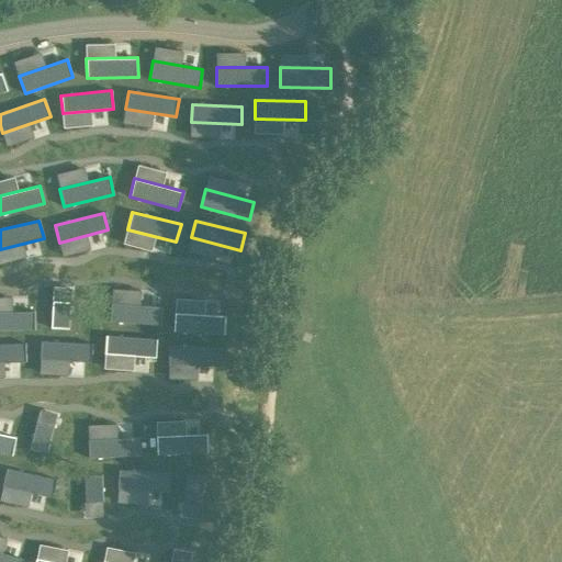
[(53,301),(52,328),(69,328),(70,302),(53,301)]
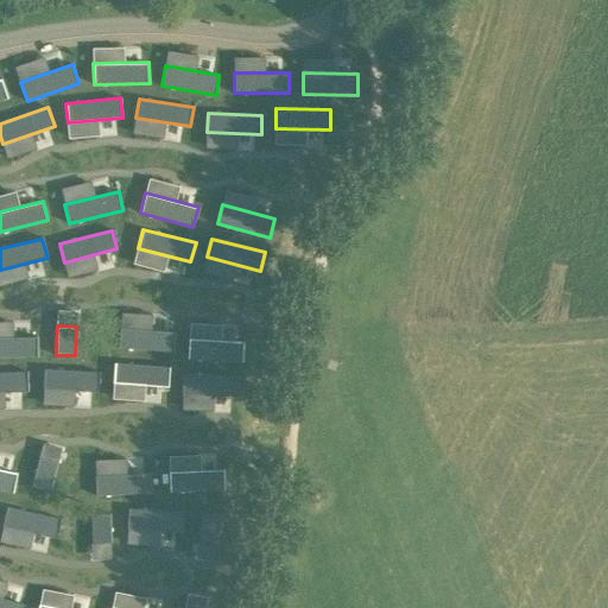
[(120,328),(119,348),(173,352),(176,331),(120,328)]
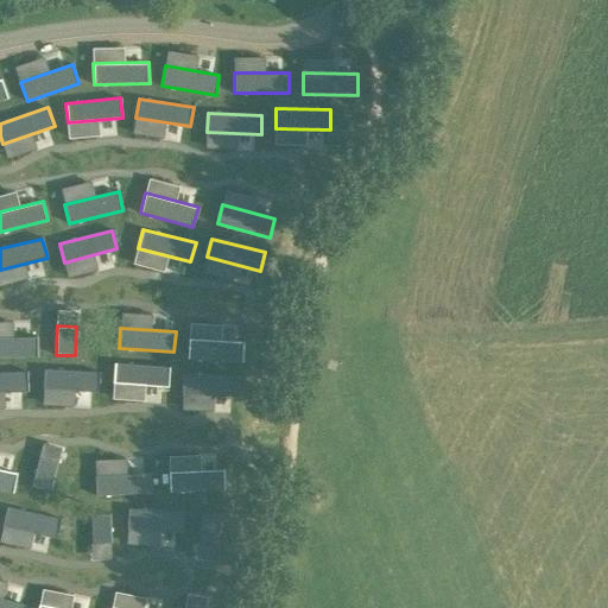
[(0,337),(0,358),(38,356),(37,337),(0,337)]
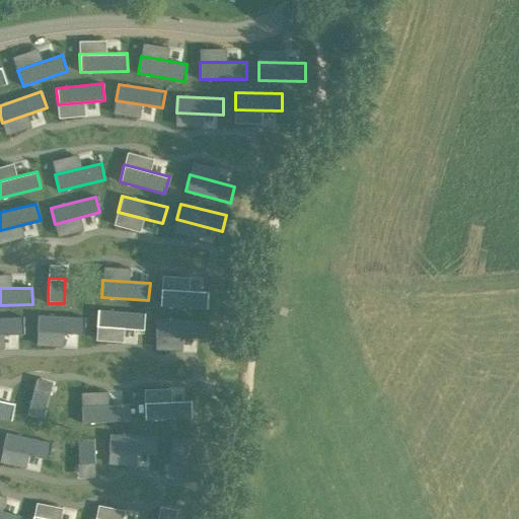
[(208,292),(161,289),(161,306),(208,309),(208,292)]
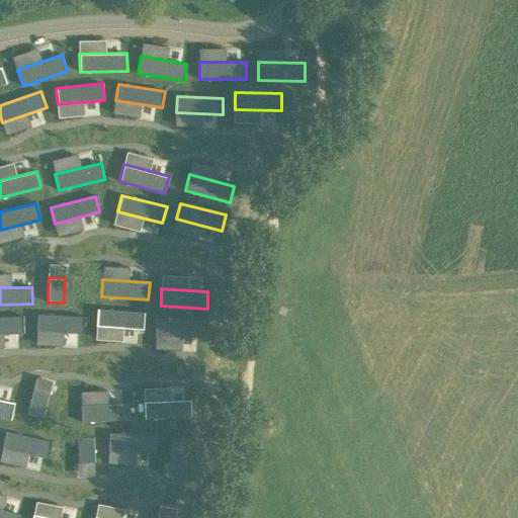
[(144,330),(145,314),(98,310),(97,326),(144,330)]
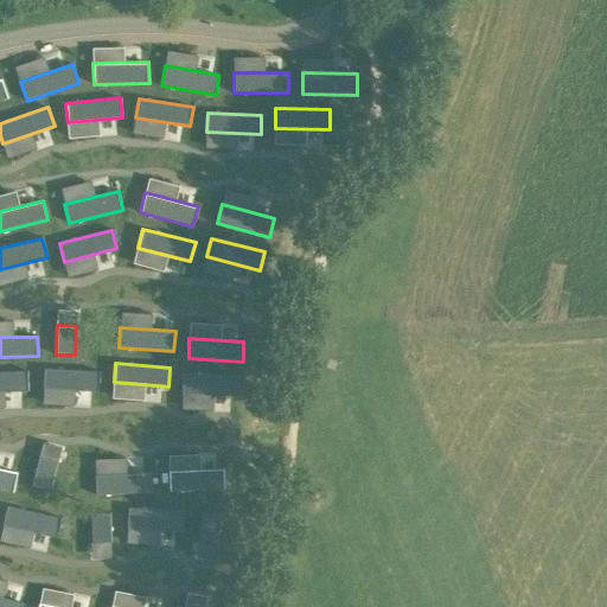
[(98,391),(98,372),(45,369),(44,389),(98,391)]
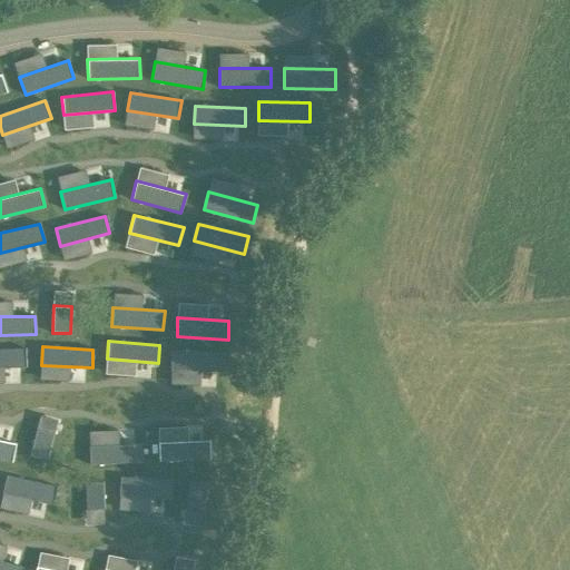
[(26,349),(0,350),(0,367),(26,367),(26,349)]
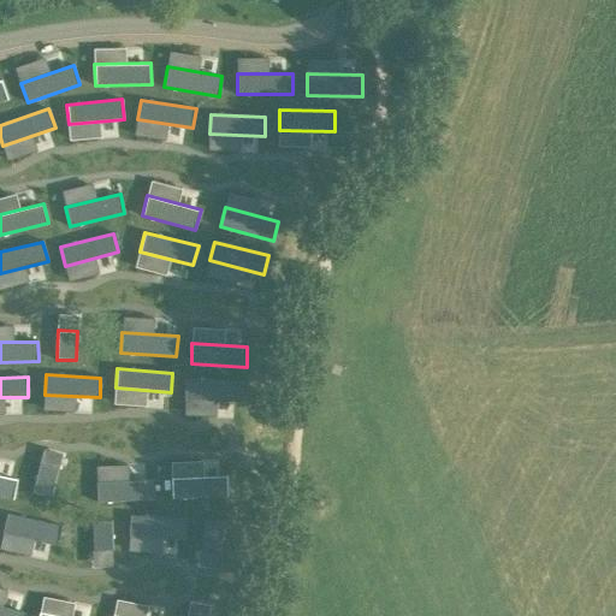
[(241,401),(241,381),(187,380),(185,400),(241,401)]
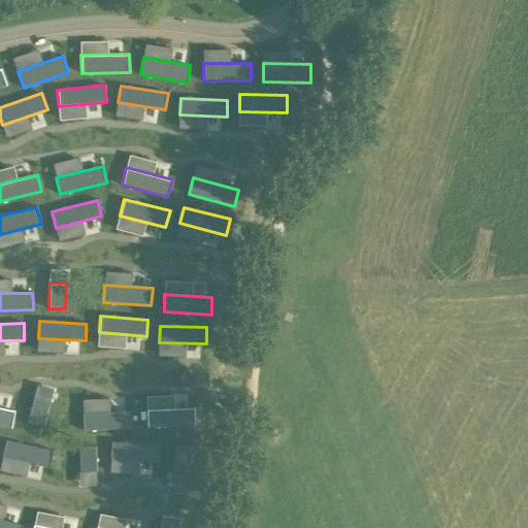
[(34,398),(28,422),(43,426),(50,401),(34,398)]
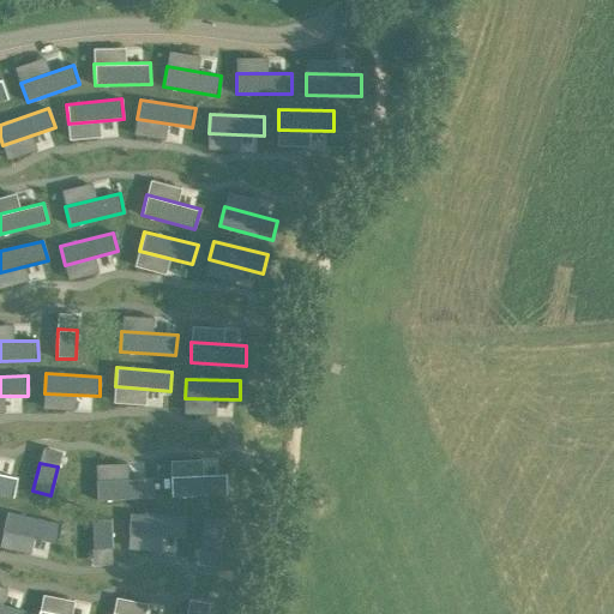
[(18,477),(0,474),(0,494),(13,498),(18,477)]
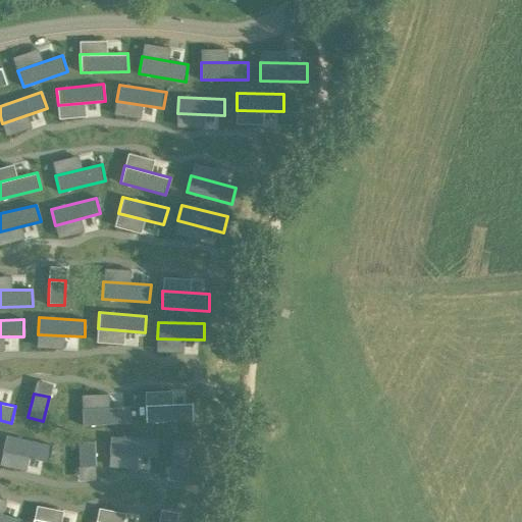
[(193,403),(146,405),(147,422),(194,420),(193,403)]
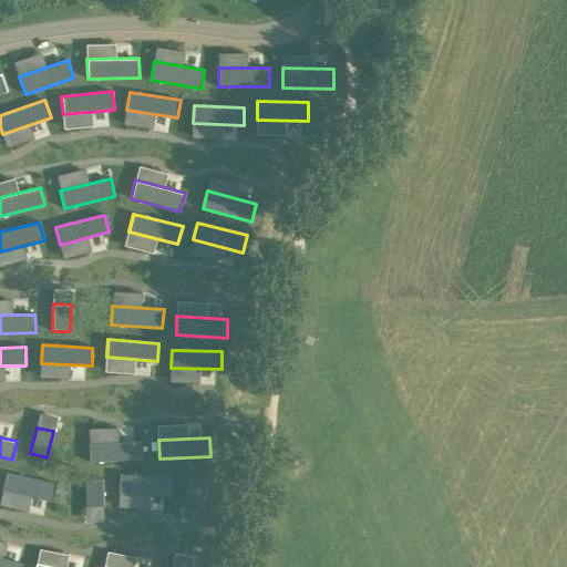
[(91,462),(142,460),(141,441),(90,443),(91,462)]
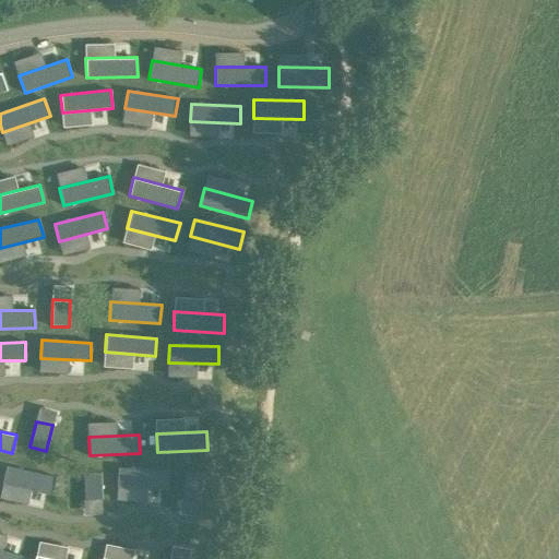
[(56,477),(7,466),(2,484),(51,495),(56,477)]
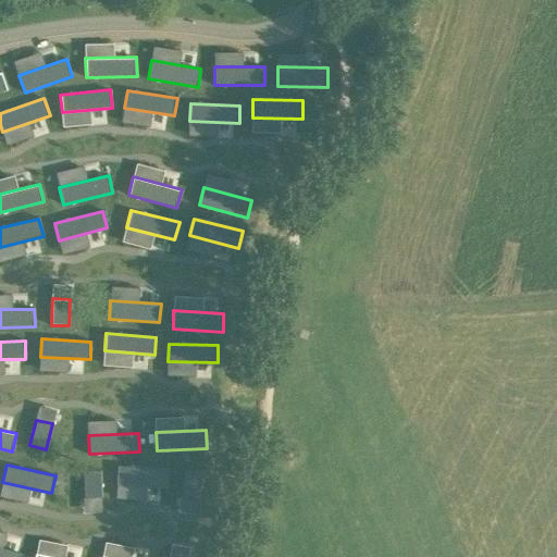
[(118,467),(116,484),(168,487),(169,470),(118,467)]
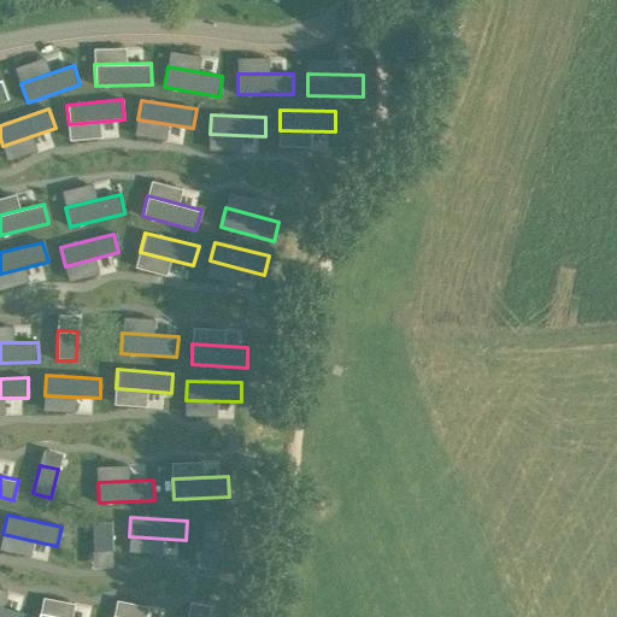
[(111,522),(93,523),(94,552),(112,551),(111,522)]
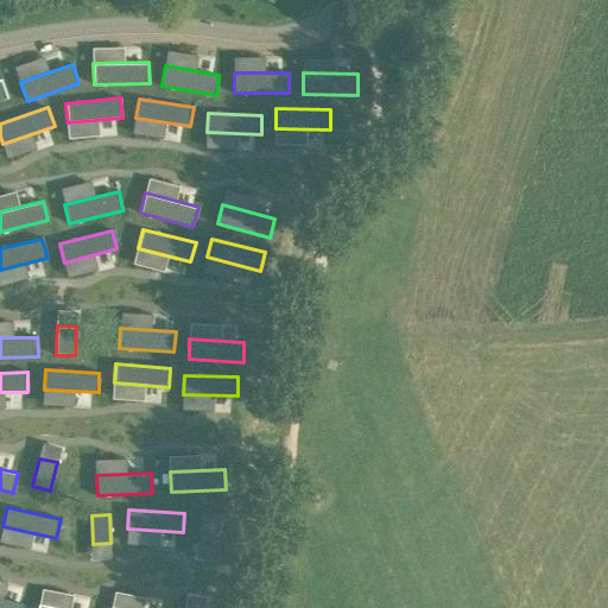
[(202,514),(200,543),(217,545),(221,515),(202,514)]
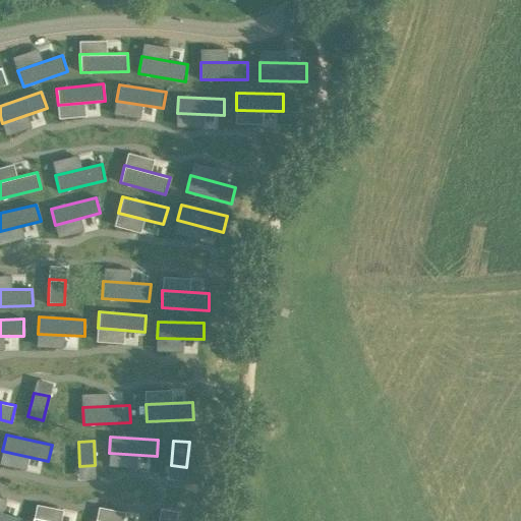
[(20,520),(22,518),(0,511),(0,520),(20,520)]
